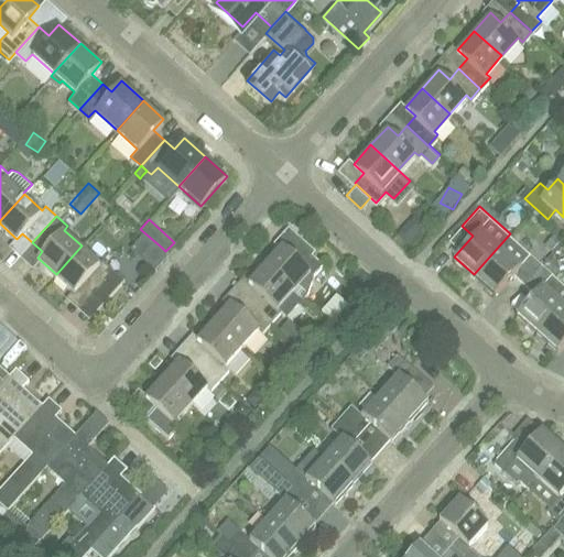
[(531,252),(510,233),(474,274),(496,293),(513,272),(523,281),(541,261),(531,252)]
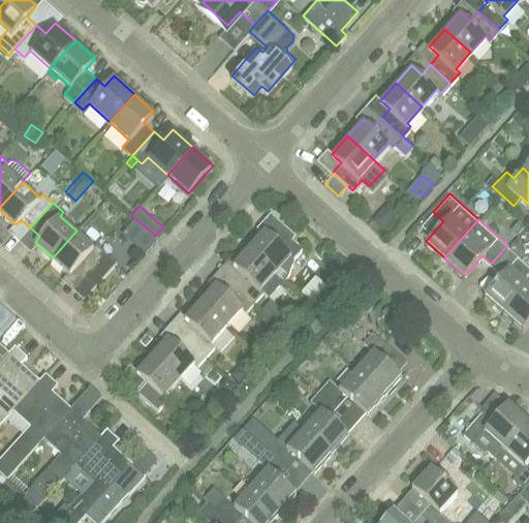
[(304,247),(284,228),(276,238),(267,229),(250,246),(276,270),(285,278),(288,274),(294,256),(304,247)]
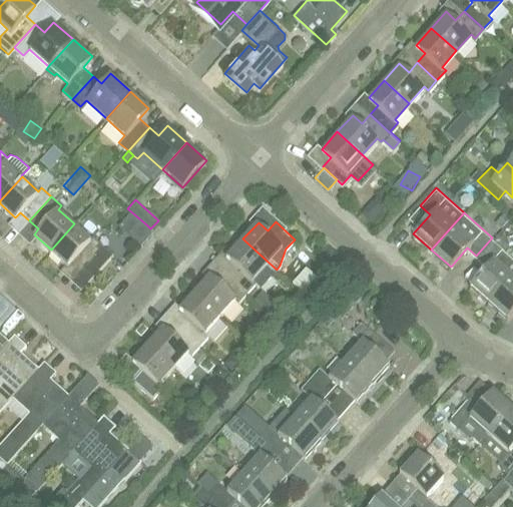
[(74,223),(51,249),(68,265),(74,258),(83,266),(85,264),(95,273),(113,252),(93,234),(90,237),(74,223)]
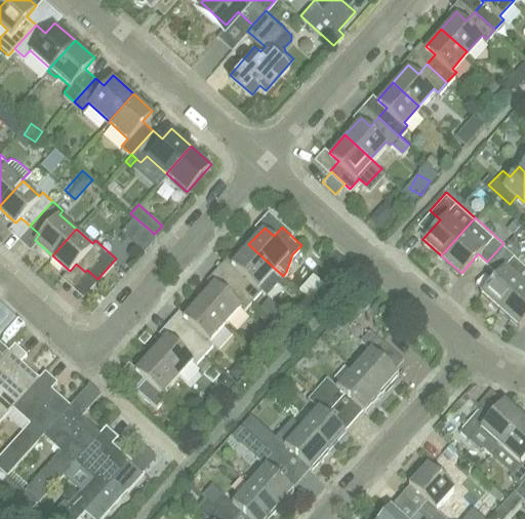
[(150,230),(137,243),(145,249),(156,237),(156,236),(154,234),(150,230)]
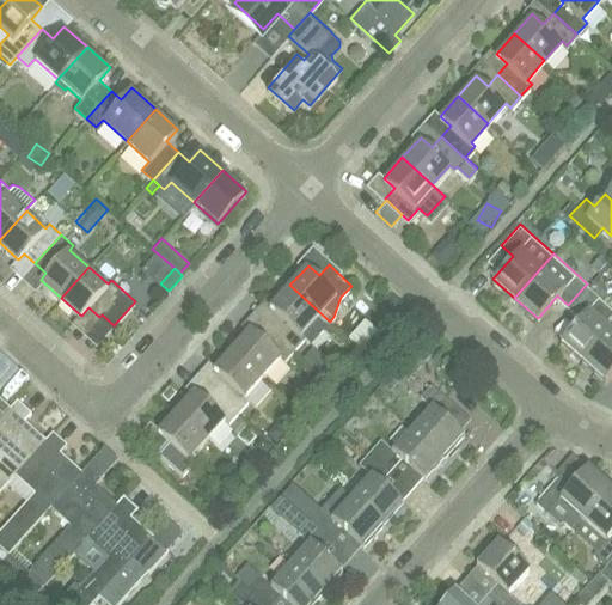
[(599,294),(587,283),(568,305),(580,316),(561,338),(582,358),(611,324),(611,309),(598,297),(599,294)]
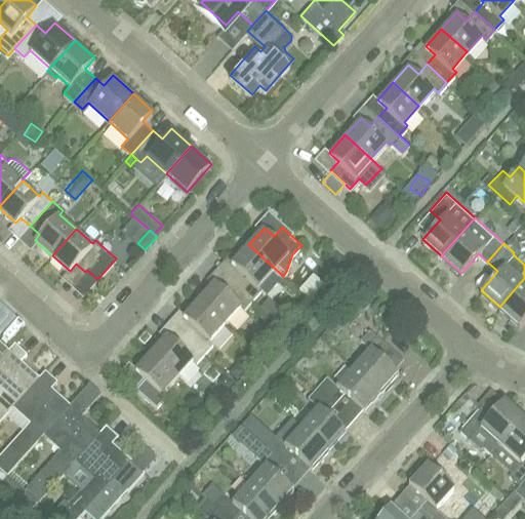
[(234,280),(253,297),(261,288),(258,285),(274,268),(248,244),(232,263),(242,271),(234,280)]
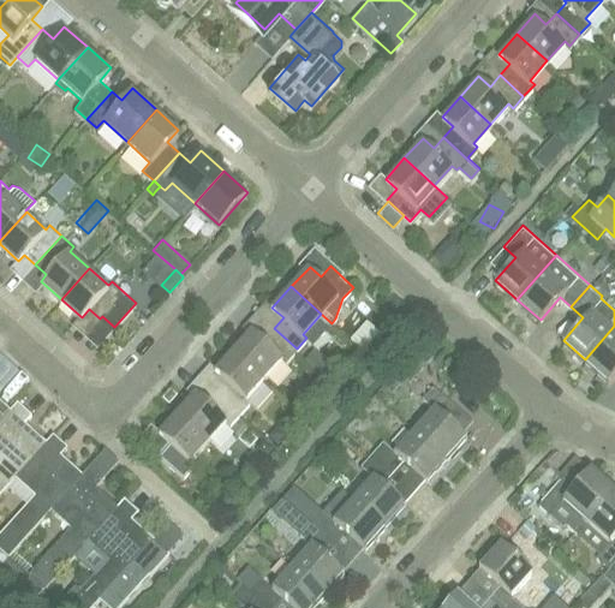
[(614,326),(585,359),(608,380),(614,370),(614,328),(614,327),(614,326)]
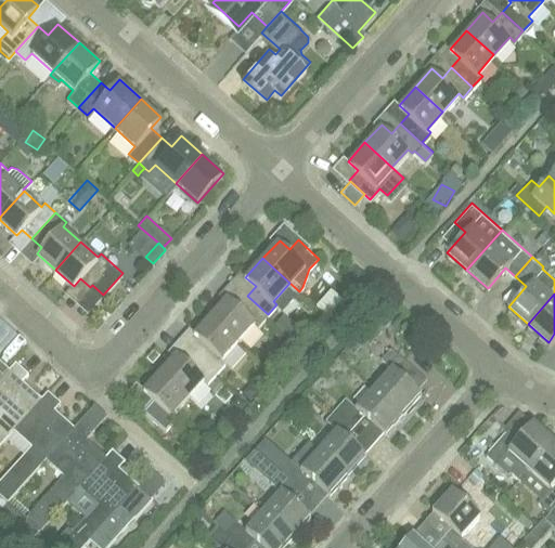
[(226,298),(211,314),(239,339),(255,322),(258,325),(268,314),(247,296),(237,305),(228,296),(226,298)]
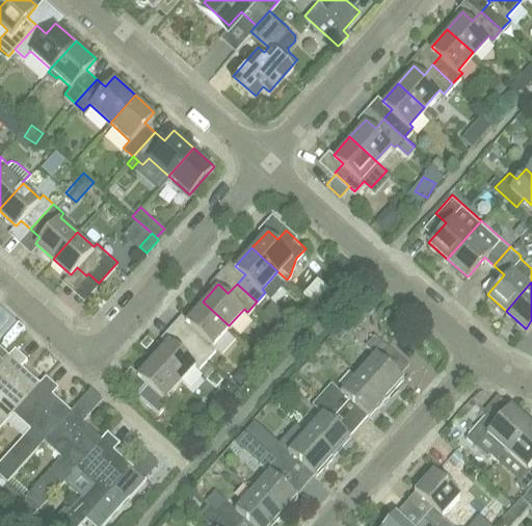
[(188,337),(208,356),(216,345),(213,342),(229,325),(203,301),(186,320),(195,330),(188,337)]
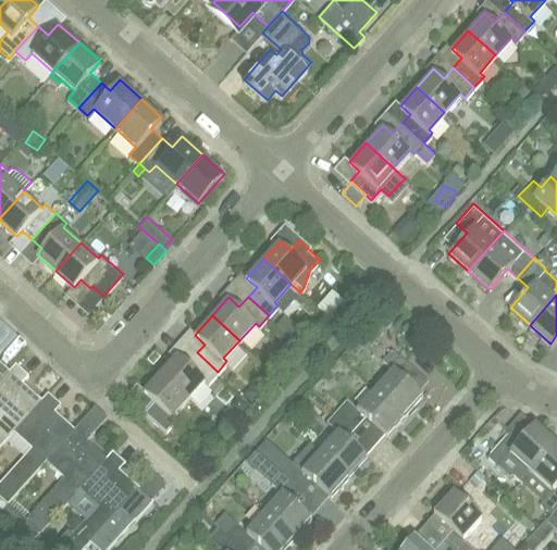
[(375,387),(404,413),(422,392),(401,374),(411,363),(393,346),(383,358),(393,366),(375,387)]
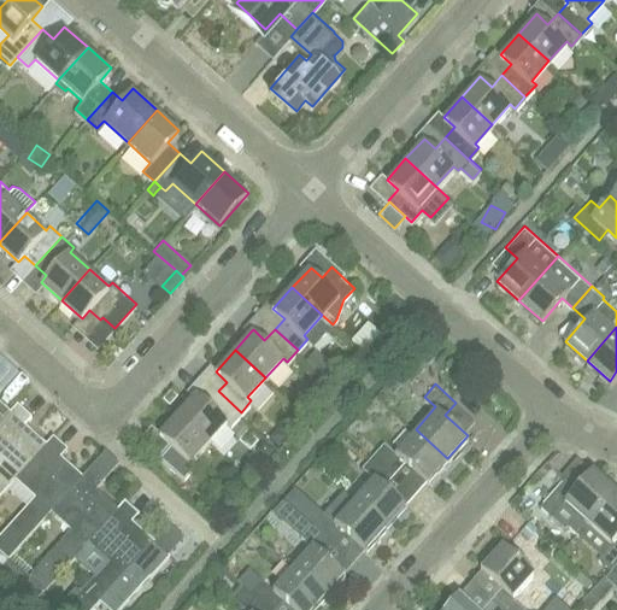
[(194,394),(178,411),(209,439),(227,420),(230,423),(241,412),(218,391),(209,403),(197,392),(194,394)]
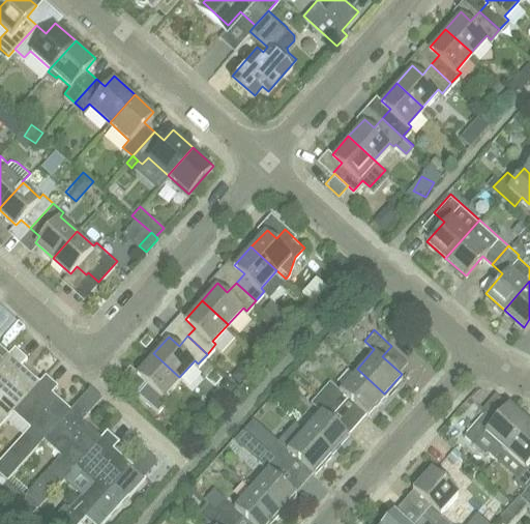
[(0,361),(16,344),(8,351),(0,343),(0,361)]
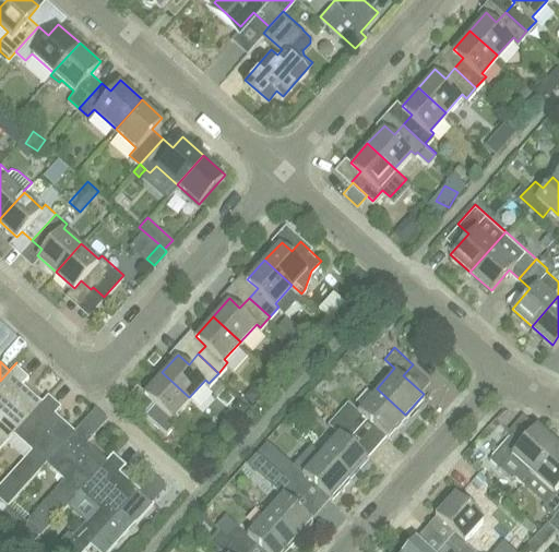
[(0,445),(6,440),(14,430),(42,399),(22,382),(28,373),(16,362),(0,381),(0,445)]
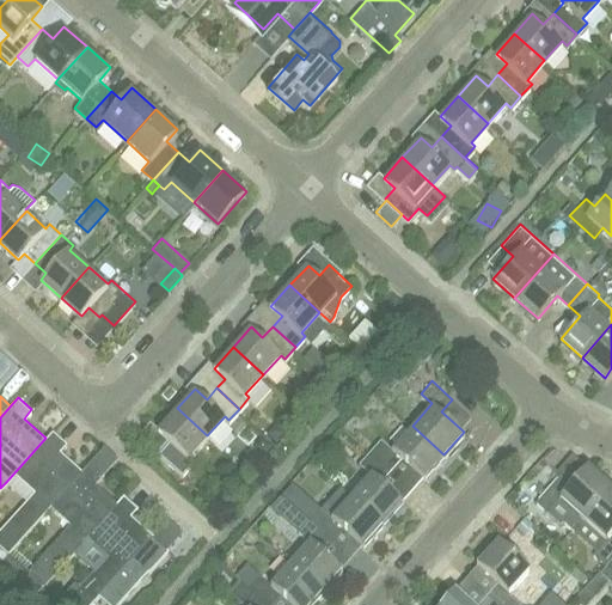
[(170,440),(159,451),(182,471),(193,459),(189,456),(207,435),(177,408),(158,429),(170,440)]
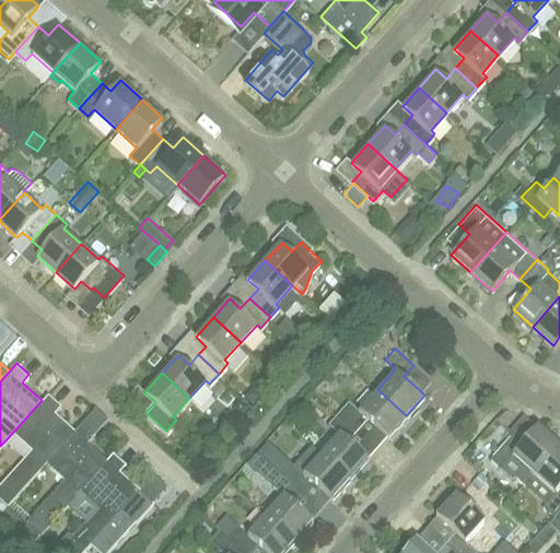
[(349,399),(339,410),(358,427),(368,416),(388,435),(406,415),(377,389),(360,409),(349,399)]
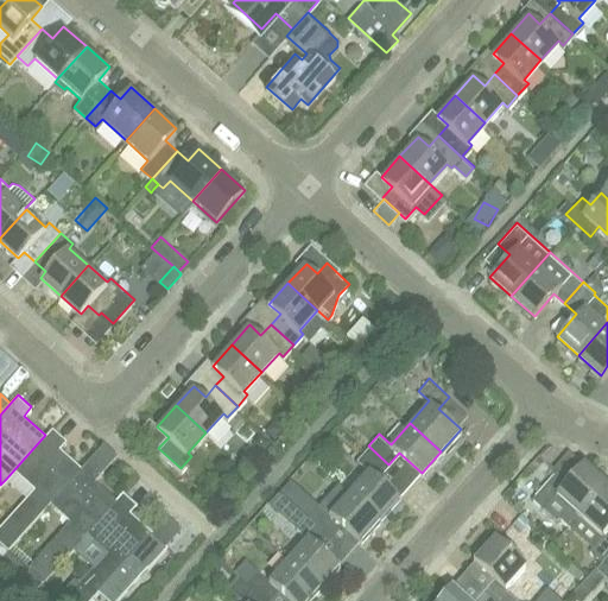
[(26,497),(0,525),(0,537),(8,545),(17,537),(51,499),(80,466),(58,447),(67,438),(52,426),(45,435),(16,468),(36,486),(26,497)]
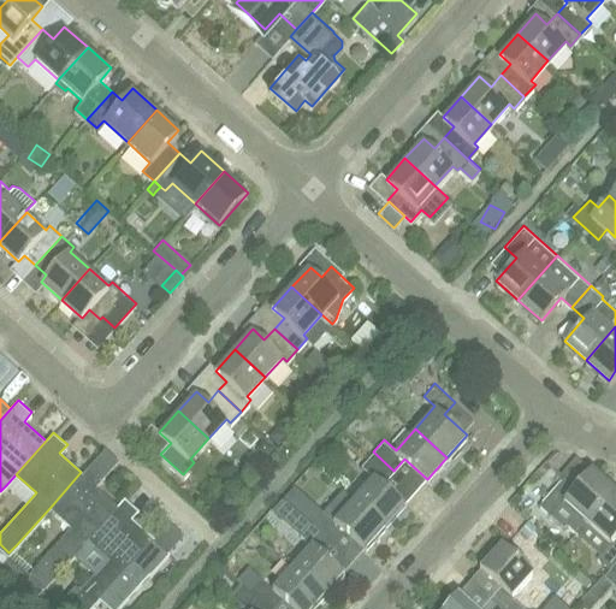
[(373,474),(354,496),(385,525),(406,503),(383,483),(394,471),(373,451),(362,463),(373,474)]
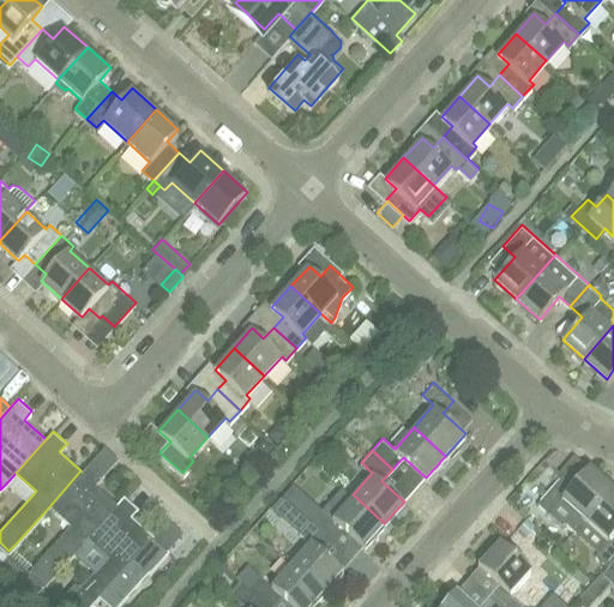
[(71,522),(29,570),(44,584),(88,536),(118,504),(95,484),(103,475),(89,462),(80,470),(52,504),(71,522)]
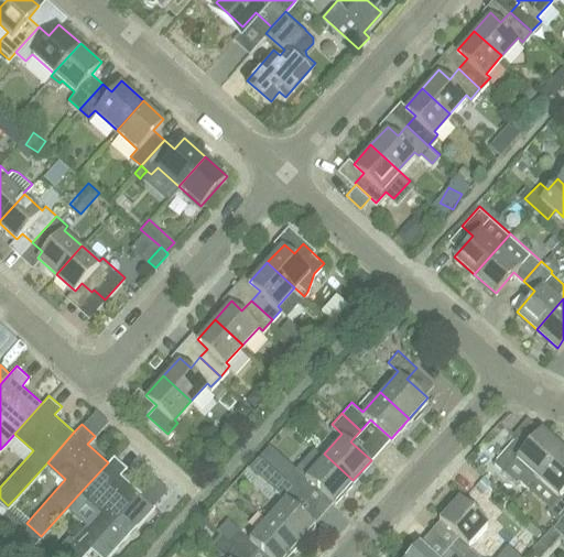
[(519,477),(528,484),(563,446),(542,427),(528,443),(518,434),(495,458),(505,468),(516,455),(529,467),(519,477)]
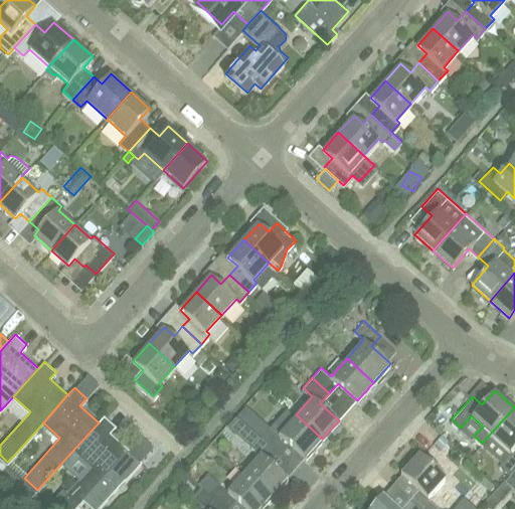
[(509,472),(514,465),(514,408),(514,407),(482,443),(483,443),(502,461),(501,461),(499,463),(509,472)]
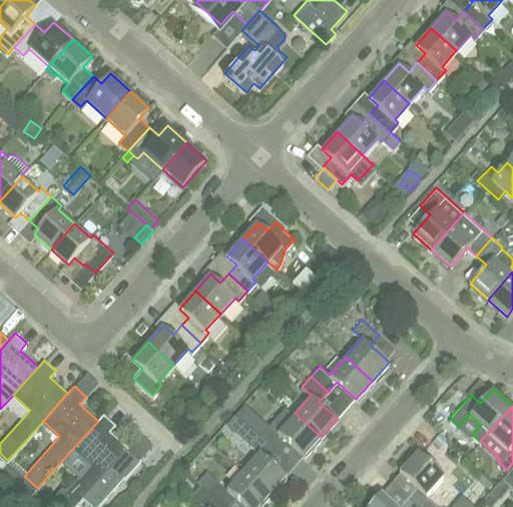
[(78,476),(54,503),(59,506),(73,506),(84,496),(96,506),(125,474),(125,475),(140,458),(127,447),(129,446),(110,429),(116,423),(104,413),(98,421),(73,448),(90,463),(78,476)]
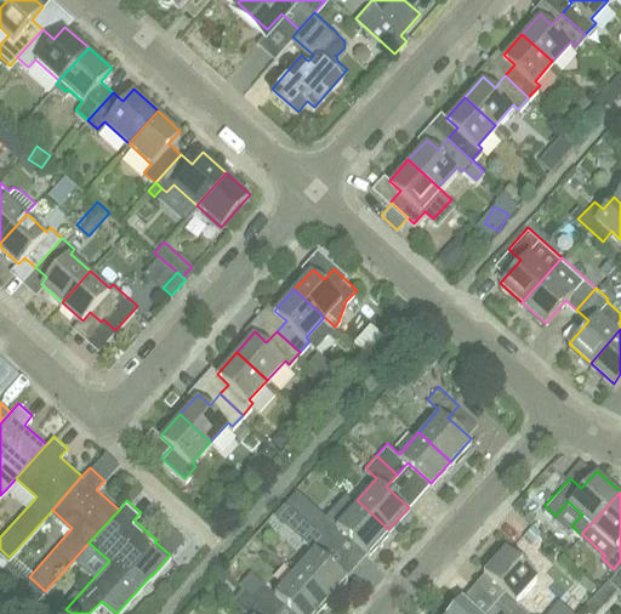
[(325,511),(314,524),(335,544),(346,532),(369,552),(388,529),(357,500),(337,522),(325,511)]
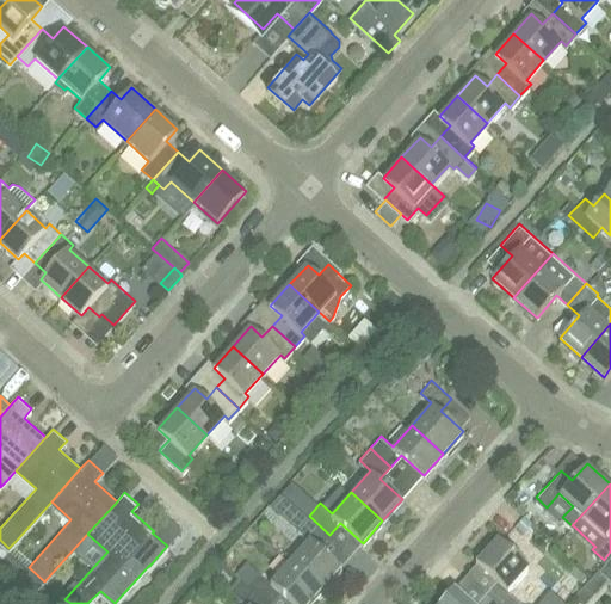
[(309,537),(290,560),(321,589),(341,566),(320,546),(329,535),(309,516),(298,528),(309,537)]
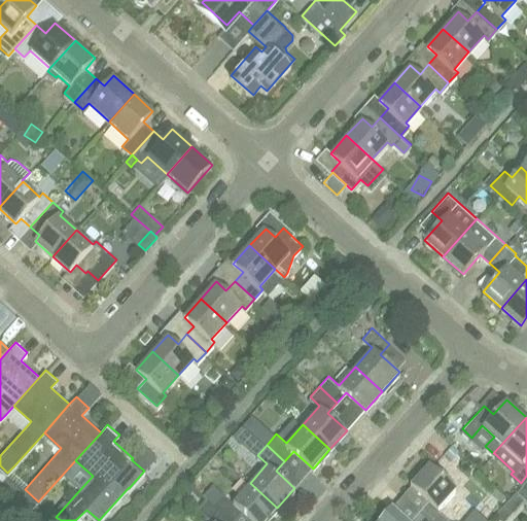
[(417,507),(432,520),(447,520),(450,519),(437,509),(456,488),(444,475),(448,471),(429,453),(414,471),(418,475),(412,482),(411,483),(426,497),(417,507)]
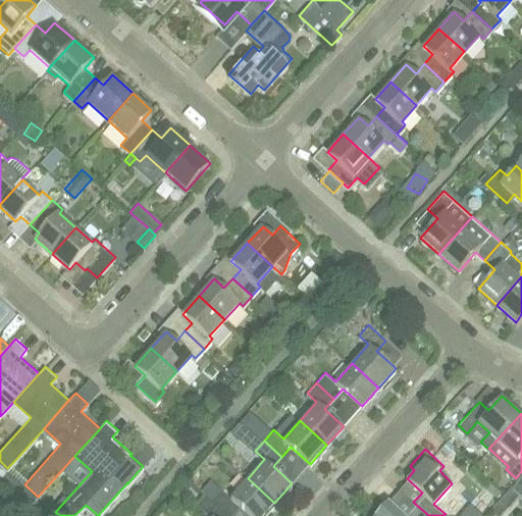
[(521,471),(516,478),(518,480),(513,485),(521,493),(521,492),(521,471)]
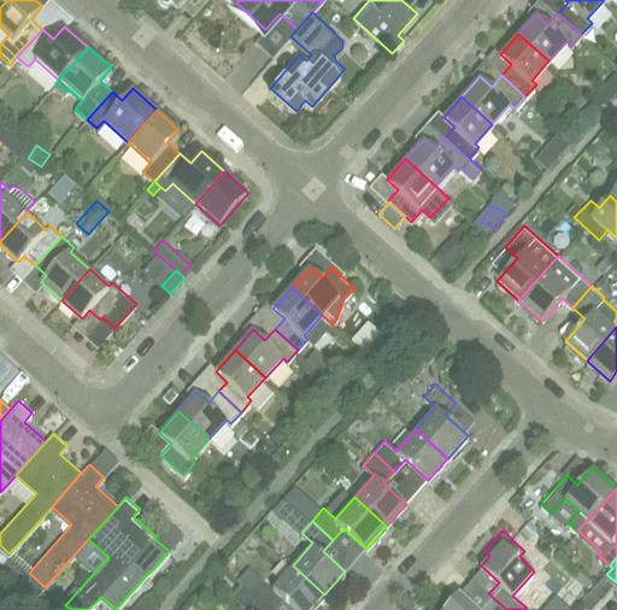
[(262,576),(251,588),(272,608),(280,599),(286,605),(288,602),(297,609),(310,609),(324,594),(293,565),(274,587),(262,576)]
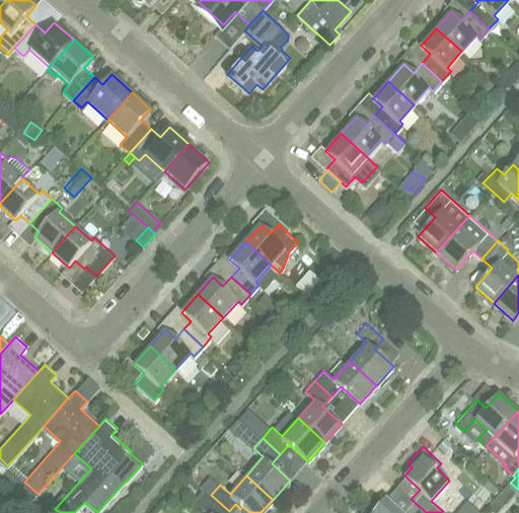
[(226,512),(229,511),(211,495),(205,490),(196,500),(210,512),(226,512)]
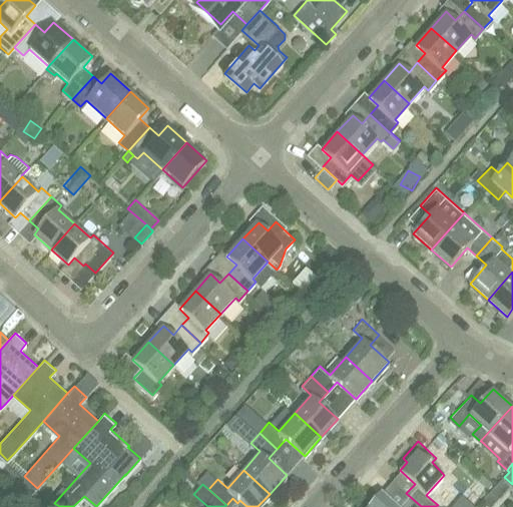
[(367,506),(421,506),(406,493),(408,495),(398,505),(382,491),(367,506)]
